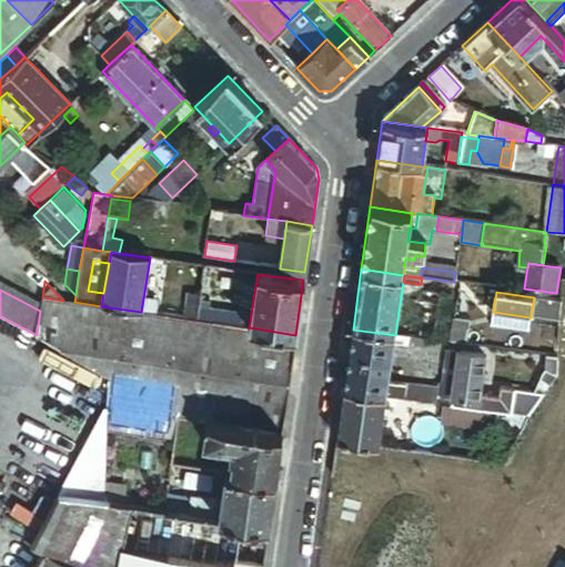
[(198,296),(194,320),(235,326),(238,313),(205,307),(207,294),(198,293),(198,296)]
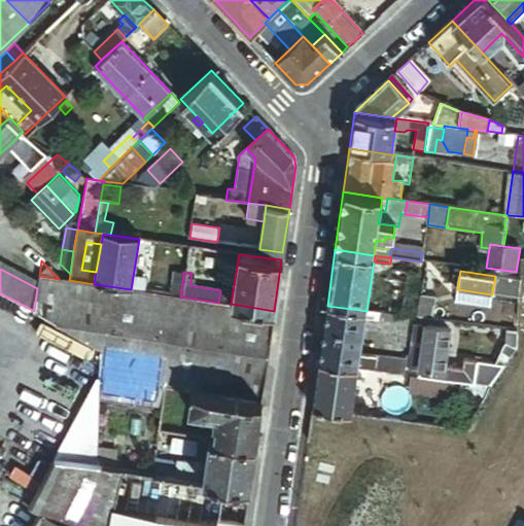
[(414,275),(395,272),(390,312),(413,315),(419,275),(414,275)]
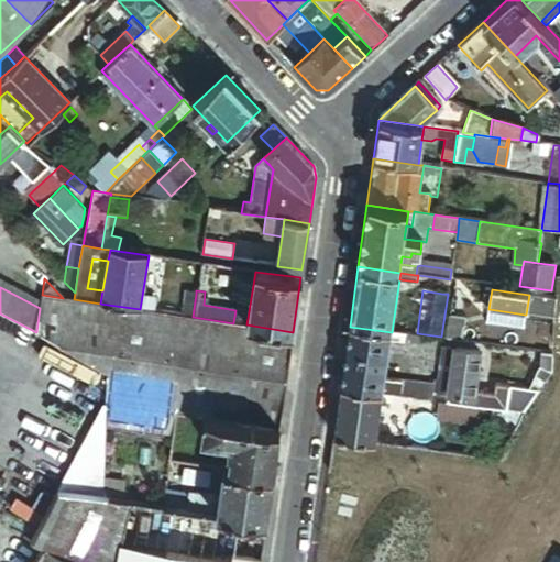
[(183,291),(179,316),(193,317),(196,294),(183,291)]
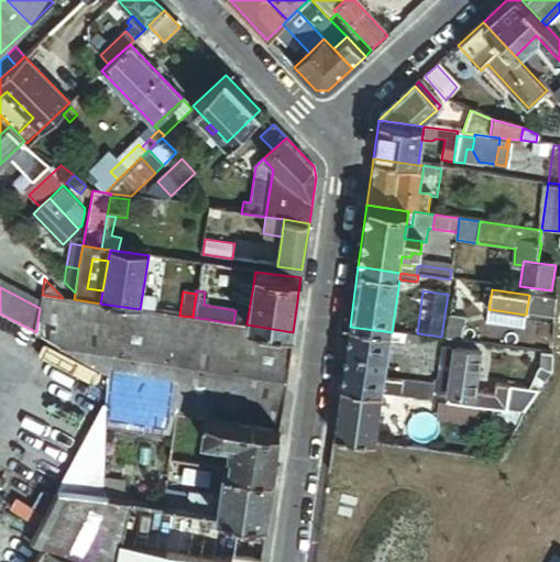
[(100,304),(74,299),(63,298),(42,295),(40,308),(36,332),(111,373),(108,403),(107,427),(173,437),(176,412),(190,415),(205,417),(280,428),(293,332),(246,324),(233,323),(193,317),(179,316),(149,310),(140,309),(100,304)]
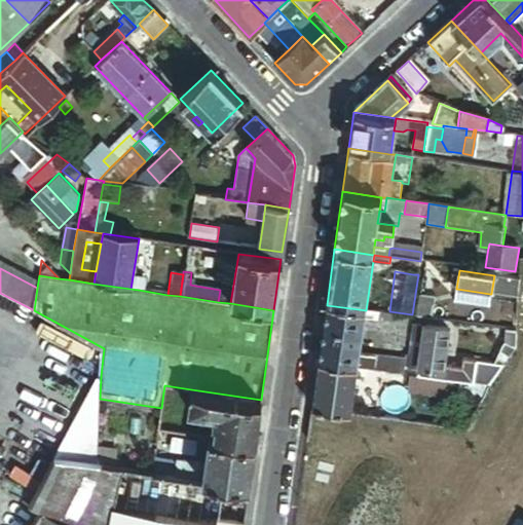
[(517,297),(519,279),(494,275),(491,294),(517,297)]
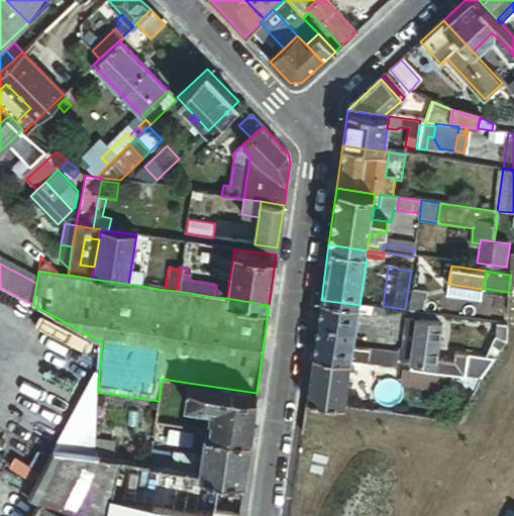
[(138,274),(130,272),(128,284),(136,285),(138,274)]
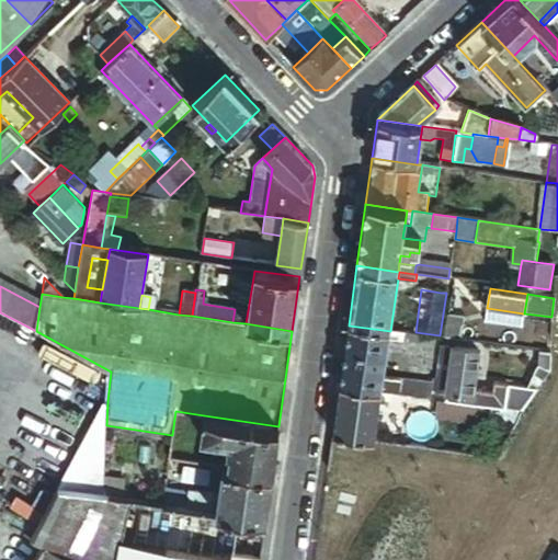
[(523,313),(494,309),(492,323),(521,328),(523,313)]
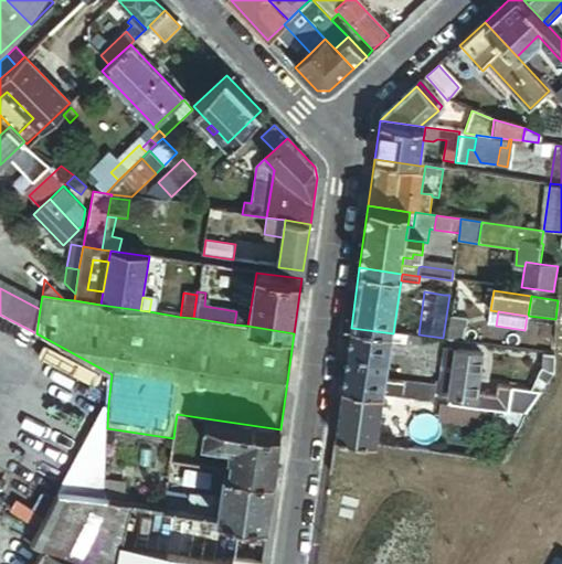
[(452,342),(468,344),(472,320),(455,318),(452,342)]
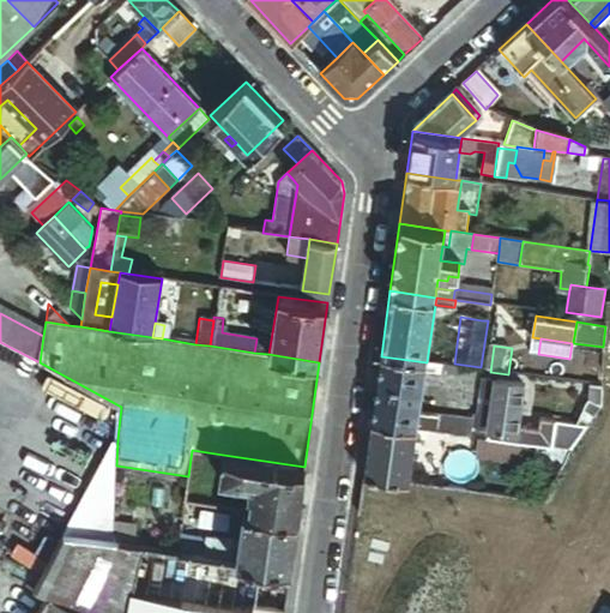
[(426,372),(427,362),(381,356),(372,422),(417,428),(420,414),(426,372)]
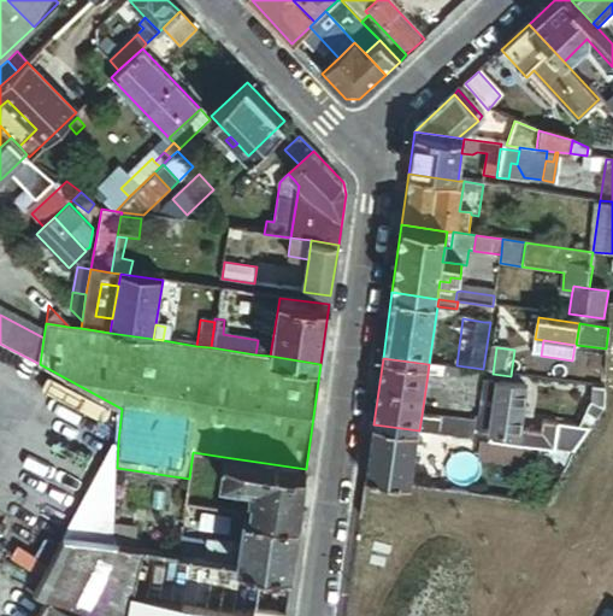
[(464,380),(465,369),(429,364),(428,374),(464,380)]
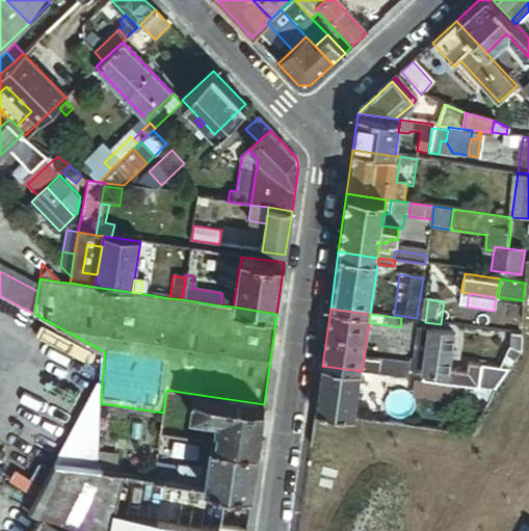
[(424,334),(425,327),(422,327),(418,362),(411,361),(410,365),(364,359),(362,371),(367,372),(407,377),(408,371),(426,373),(431,335),(424,334)]
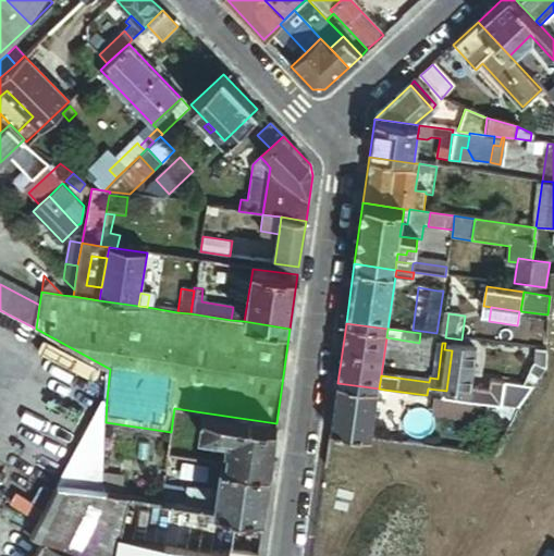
[(479,348),(445,343),(444,349),(452,350),(446,391),(472,395),(474,386),(479,348)]
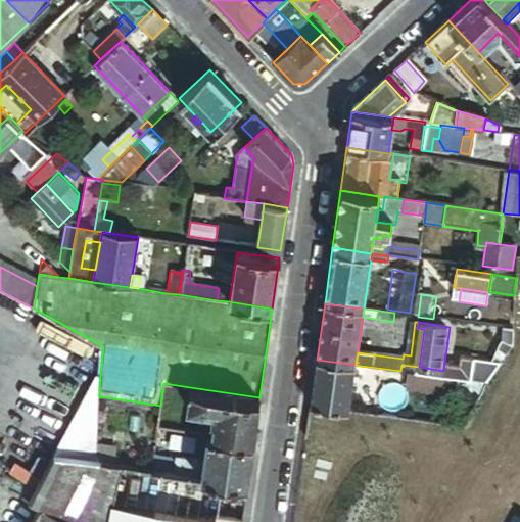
[(498,341),(485,361),(463,357),(462,365),(444,363),(443,371),(419,367),(402,365),(400,371),(407,373),(417,374),(448,380),(463,381),(485,385),(511,346),(512,331),(499,329),(498,341)]
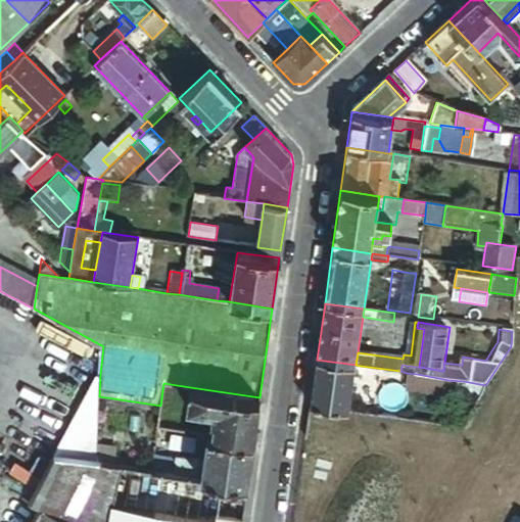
[(317,360),(311,405),(349,411),(353,380),(356,365),(317,360)]
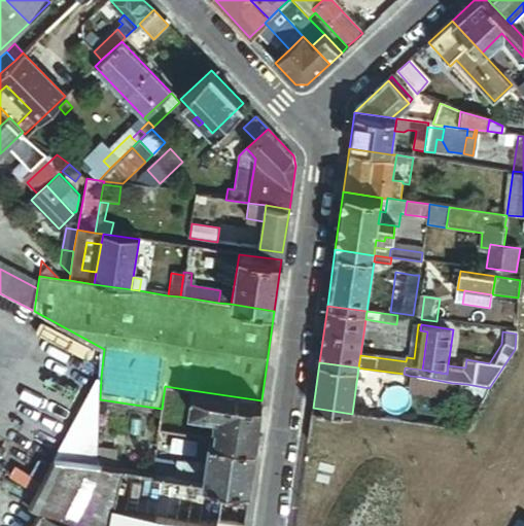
[(420,377),(410,376),(408,394),(457,400),(457,398),(458,393),(451,392),(419,388),(420,377)]
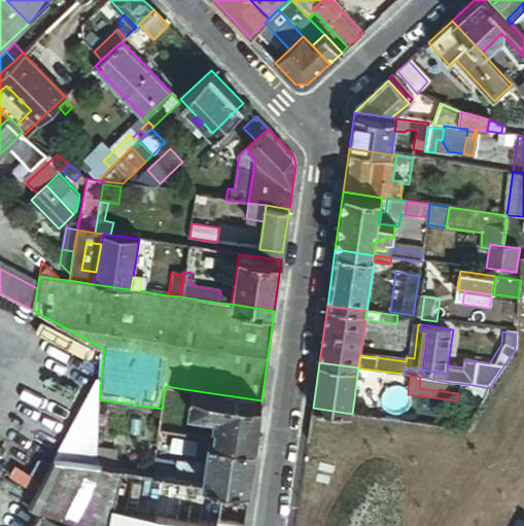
[(100,399),(101,377),(54,460),(99,466),(95,454),(95,446),(100,399)]
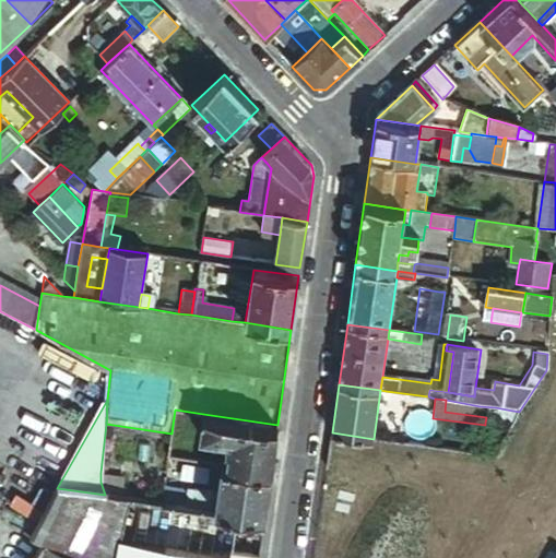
[(480,406),(446,400),(445,412),(478,416),(480,406)]
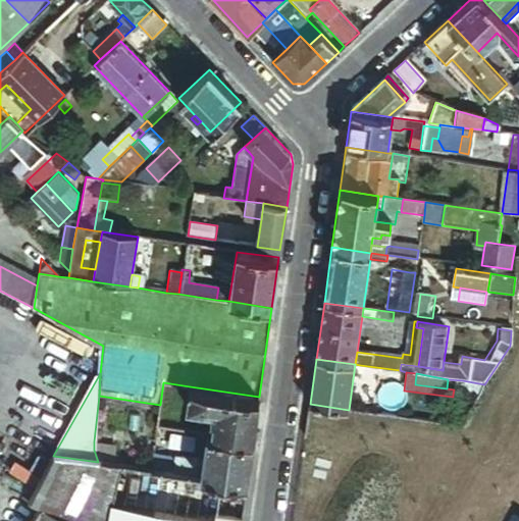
[(460,391),(462,380),(448,379),(447,388),(454,389),(460,391)]
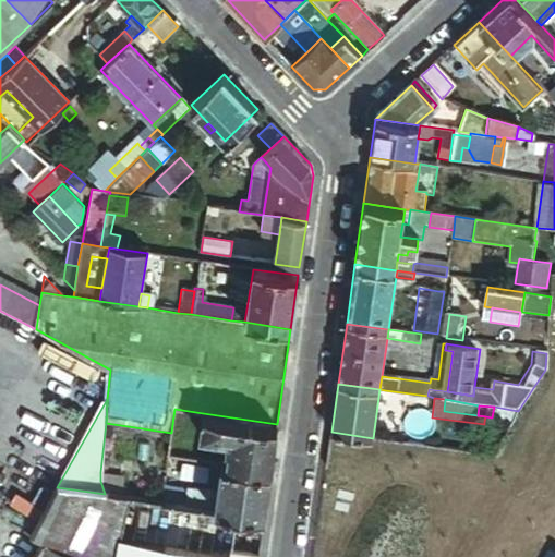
[(518,411),(494,407),(492,418),(485,416),(484,422),(509,425),(518,411)]
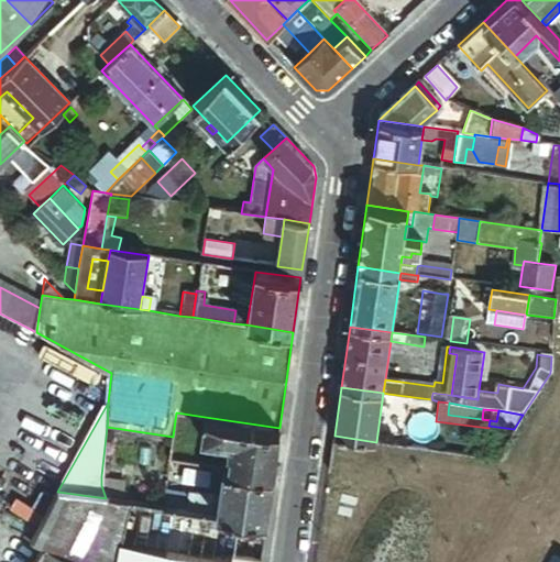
[(205,417),(190,415),(188,431),(201,433),(205,417)]
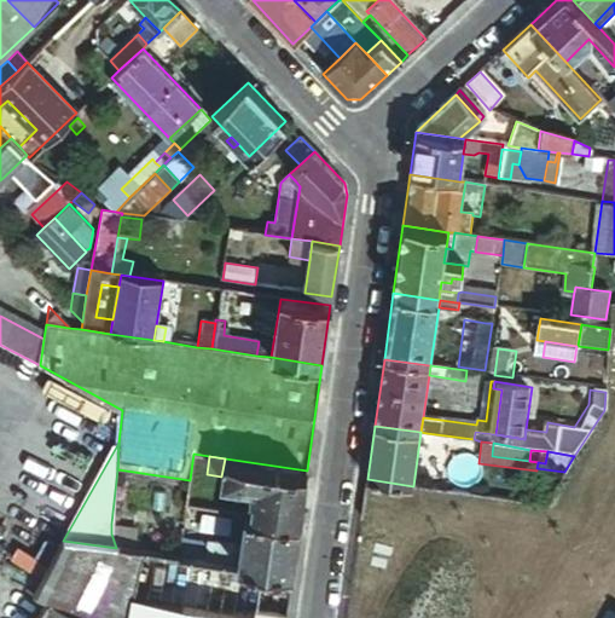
[(299,521),(307,471),(225,458),(221,477),(220,479),(243,483),(248,477),(253,484),(250,496),(254,496),(250,514),(299,521)]
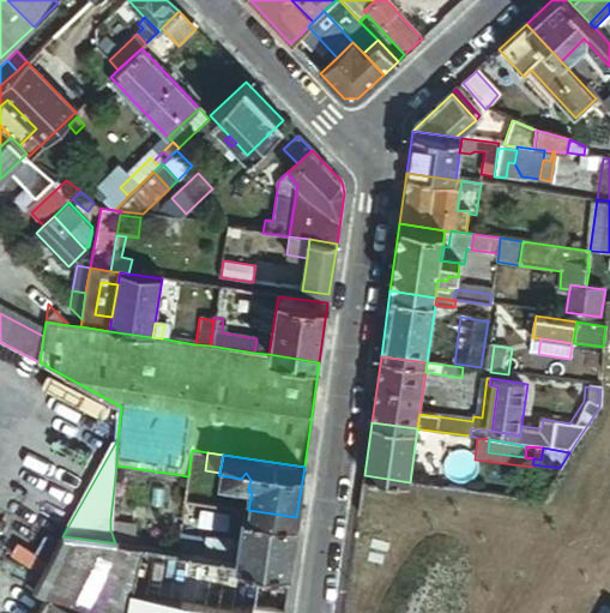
[(289,568),(296,517),(248,510),(245,510),(242,528),(240,527),(237,541),(237,544),(240,544),(237,560),(289,568)]
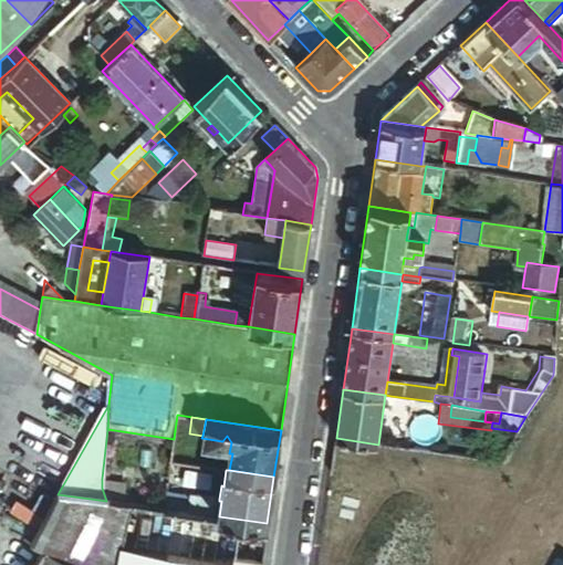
[(122,482),(102,479),(102,488),(106,501),(120,502),(122,482)]
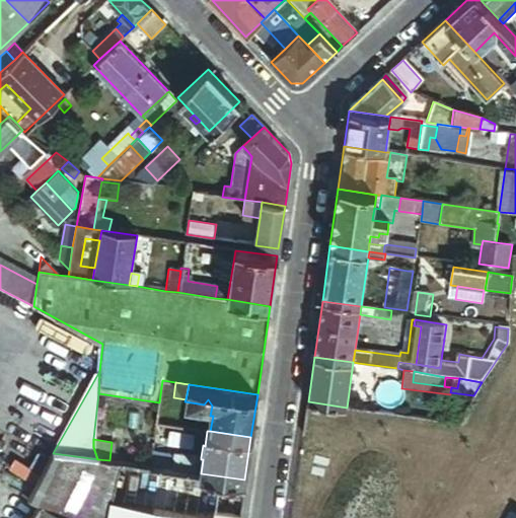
[(97,459),(53,453),(27,495),(37,500),(70,517),(103,517),(117,461),(109,460),(97,459)]
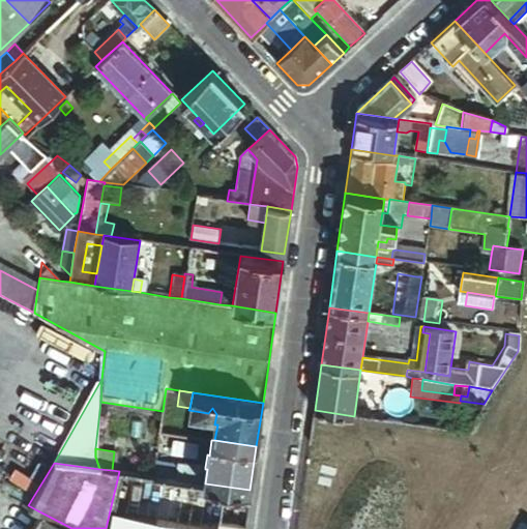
[(180,469),(178,479),(205,483),(207,469),(205,469),(205,467),(179,463),(178,469),(180,469)]
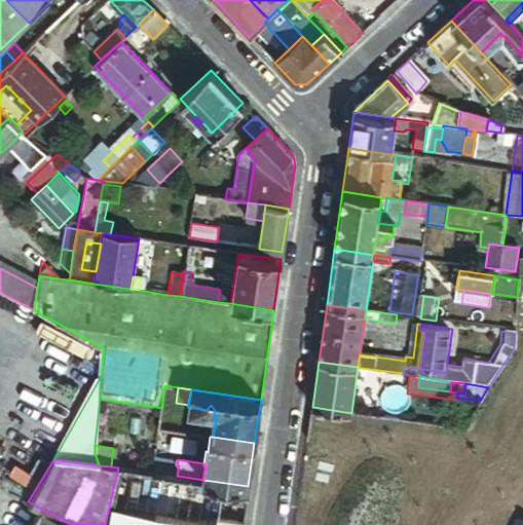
[(177,476),(118,467),(105,524),(241,524),(248,486),(203,480),(177,476)]
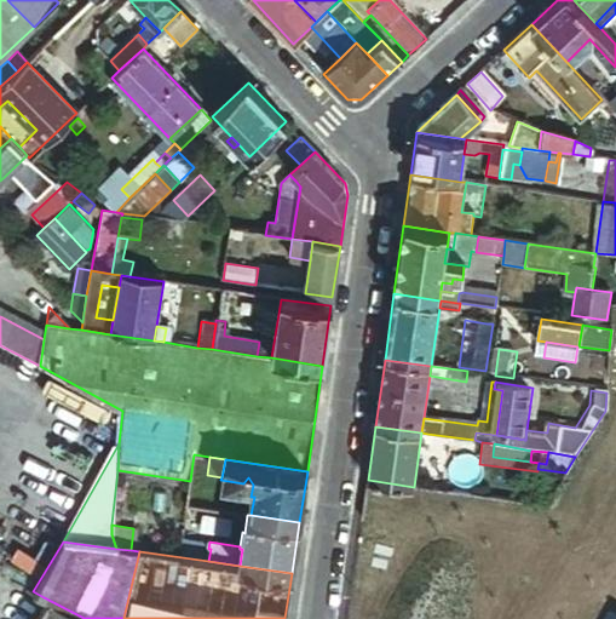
[(84,618),(44,597),(32,618),(84,618)]
